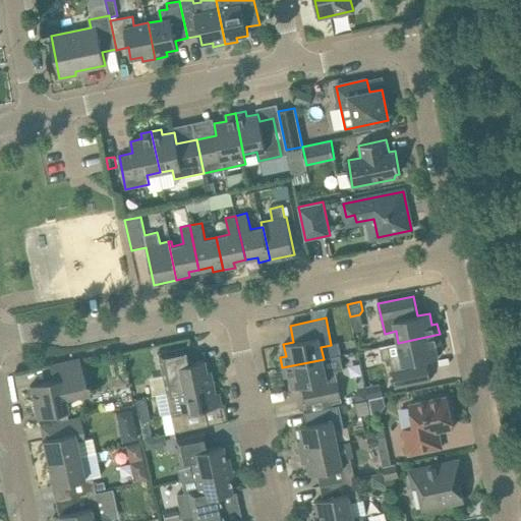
[(442,344),(440,334),(398,343),(381,346),(383,358),(390,357),(396,387),(430,380),(426,360),(439,357),(436,345),(442,344)]
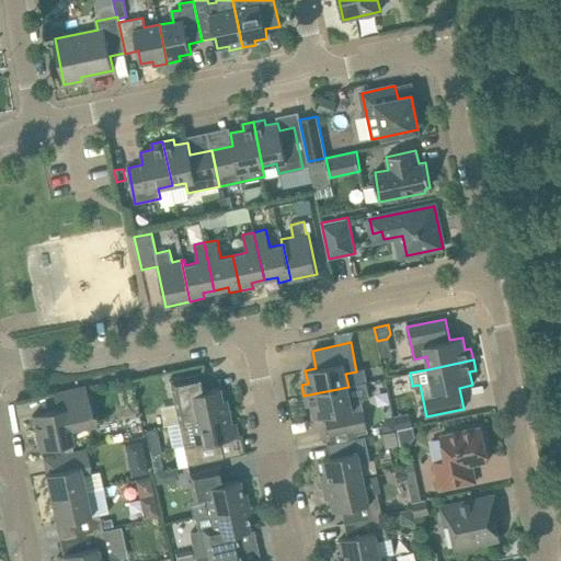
[(178,423),(229,412),(226,399),(221,400),(219,388),(206,390),(202,373),(169,380),(178,423)]
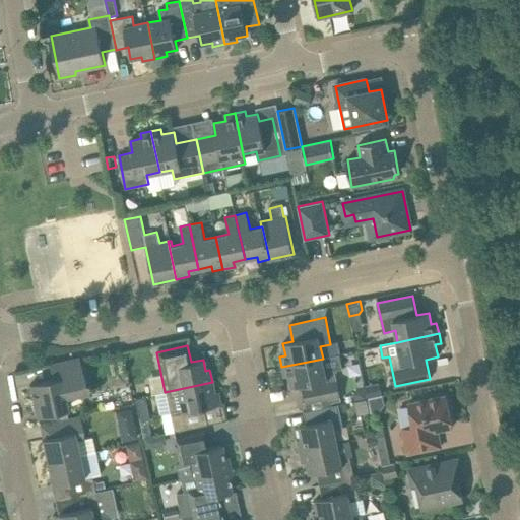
[(340,354),(323,359),(281,367),(284,377),(289,376),(291,388),(302,386),(306,403),(340,396),(334,370),(342,368),(340,354)]
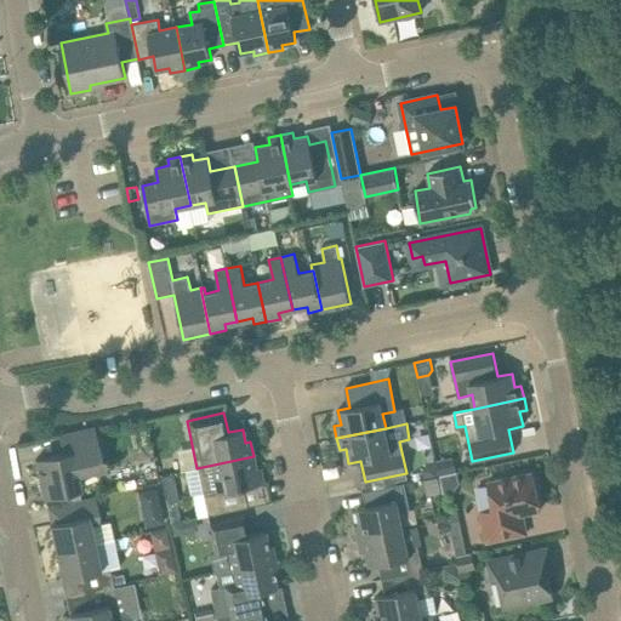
[(91,428),(60,436),(63,454),(35,460),(44,496),(78,489),(75,477),(101,472),(91,428)]
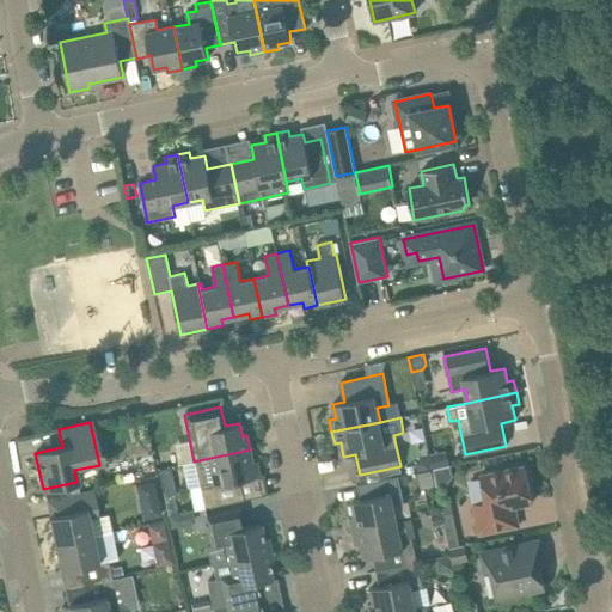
[(150,444),(129,448),(135,476),(155,471),(150,444)]
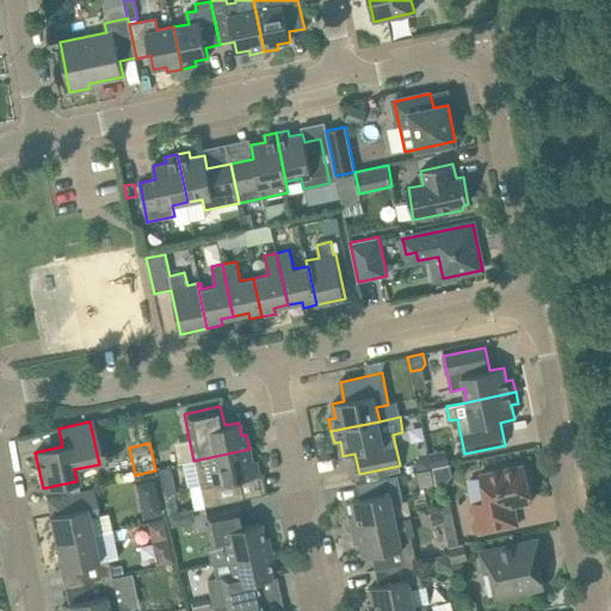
[(252,461),(250,449),(193,461),(204,507),(255,495),(252,476),(259,475),(255,461),(252,461)]
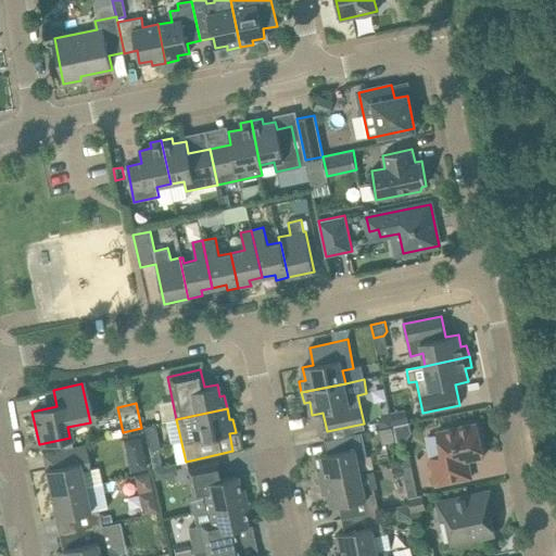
[(405,411),(391,414),(393,426),(407,422),(405,411)]
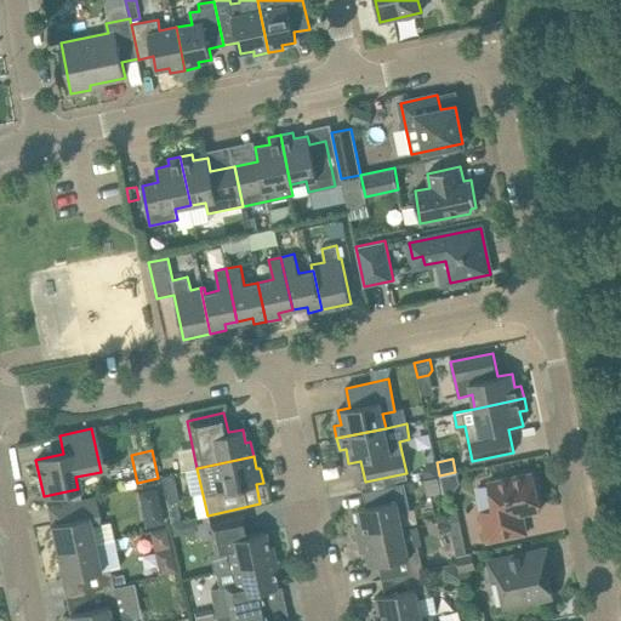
[(427,463),(422,471),(423,479),(439,476),(437,462),(427,463)]
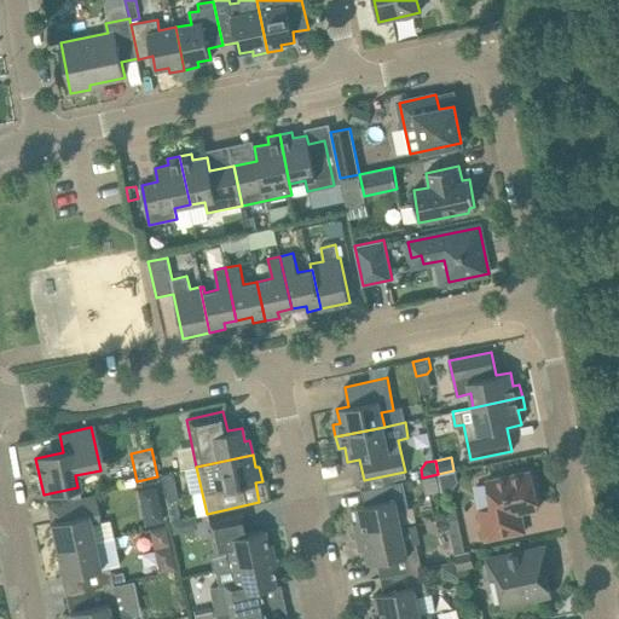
[(531,470),(507,475),(486,480),(492,508),(479,510),(485,541),(525,532),(521,513),(539,509),(531,470)]
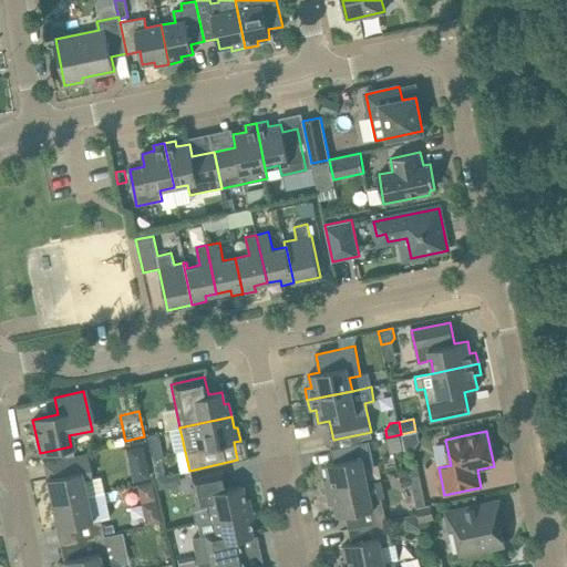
[(416,432),(401,435),(404,453),(414,451),(420,443),(416,432)]
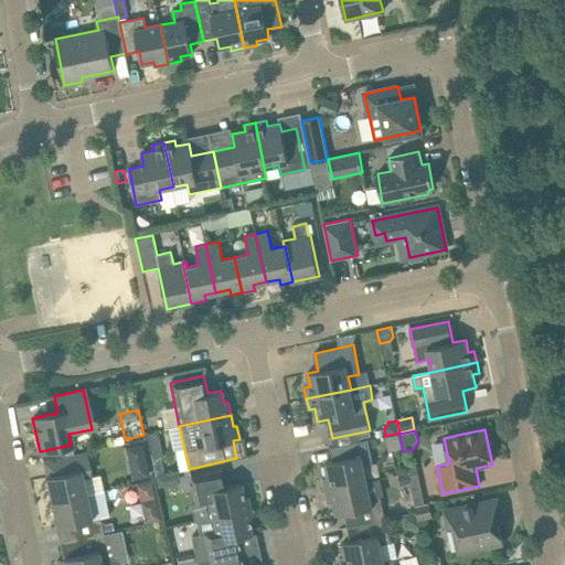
[(323,478),(326,490),(366,481),(363,465),(373,464),(368,439),(330,448),(333,461),(324,464),(328,477),(323,478)]
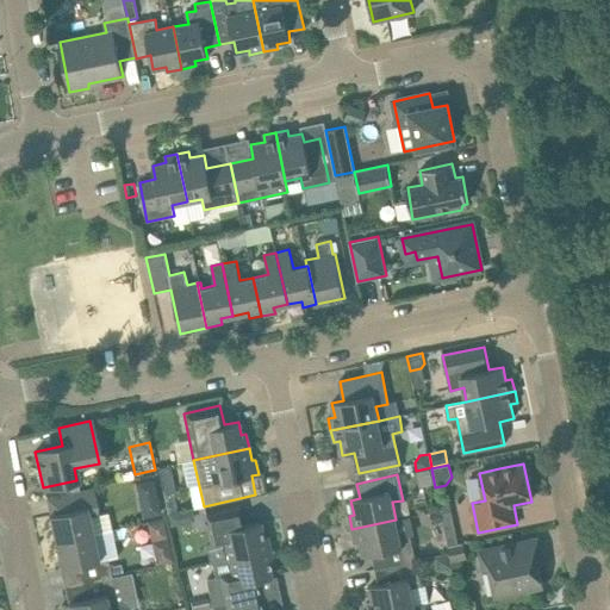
[(49,515),(55,542),(112,529),(107,514),(98,515),(92,487),(66,493),(69,510),(49,515)]
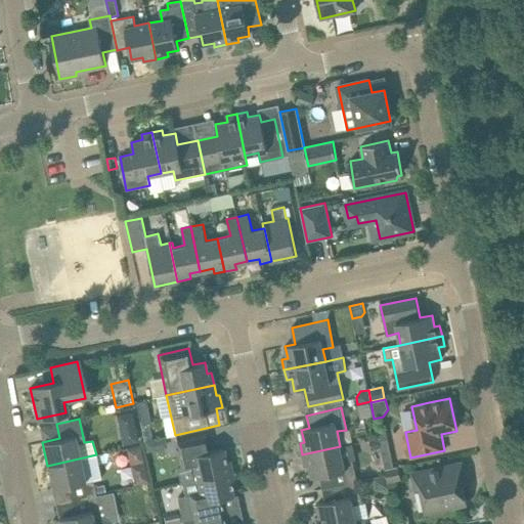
[(133,440),(132,426),(119,428),(121,442),(133,440)]
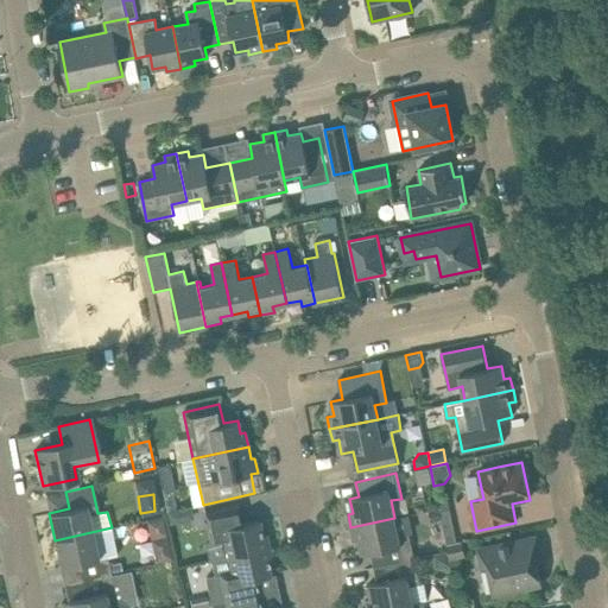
[(447,498),(437,499),(439,510),(449,508),(447,498)]
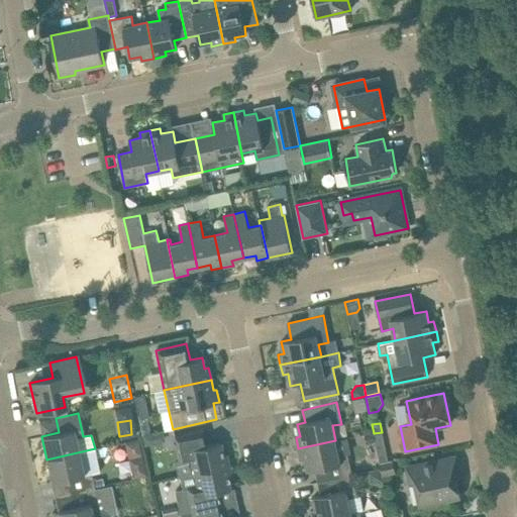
[(194,473),(228,464),(226,453),(222,454),(220,442),(206,445),(203,430),(174,437),(180,462),(191,460),(194,473)]
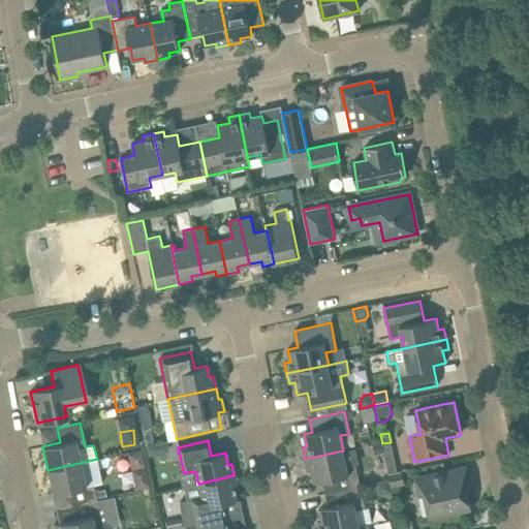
[(154,444),(146,446),(148,456),(152,456),(155,450),(154,444)]
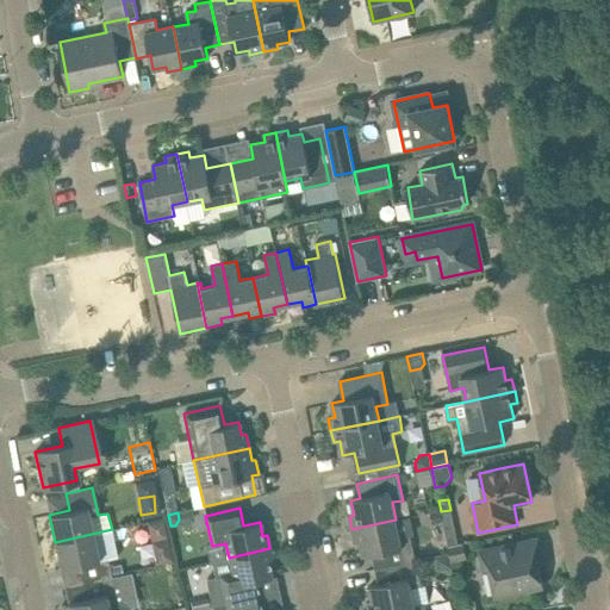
[(441,512),(430,514),(433,524),(442,522),(441,512)]
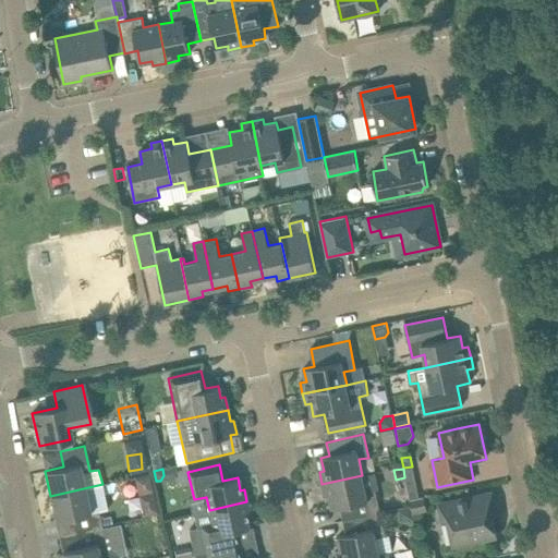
[(366,492),(362,475),(322,484),(325,497),(329,496),(331,509),(340,507),(343,521),(380,512),(375,489),(366,492)]
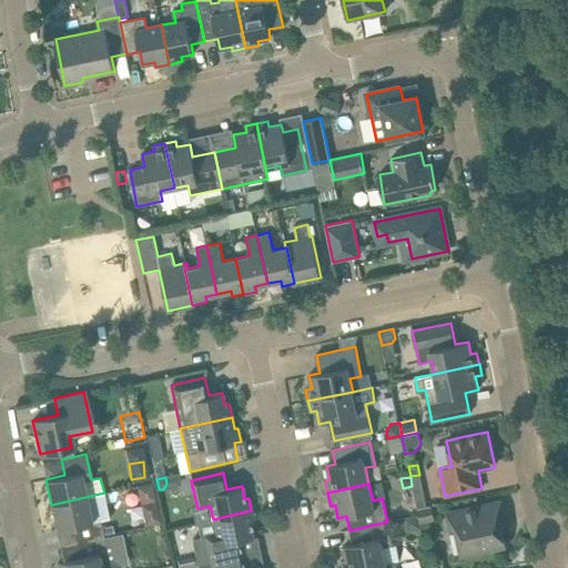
[(422,486),(413,488),(417,509),(426,507),(422,486)]
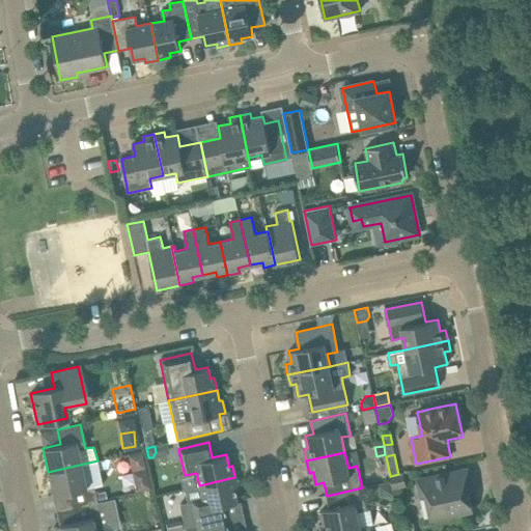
[(70,492),(73,506),(96,501),(94,487),(103,485),(98,460),(48,472),(53,496),(70,492)]
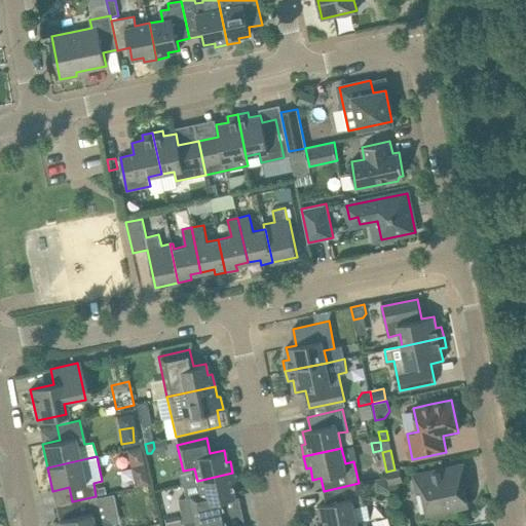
[(464,463),(445,467),(413,475),(416,490),(421,489),(427,515),(468,505),(462,479),(467,478),(464,463)]
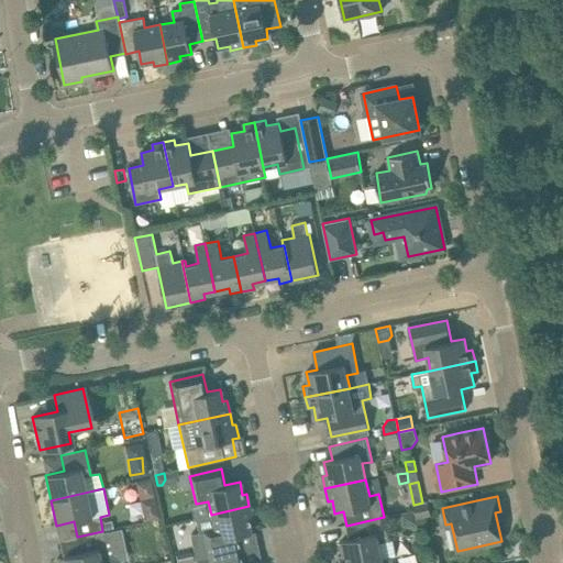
[(422,503),(414,505),(417,519),(431,517),(428,501),(422,503)]
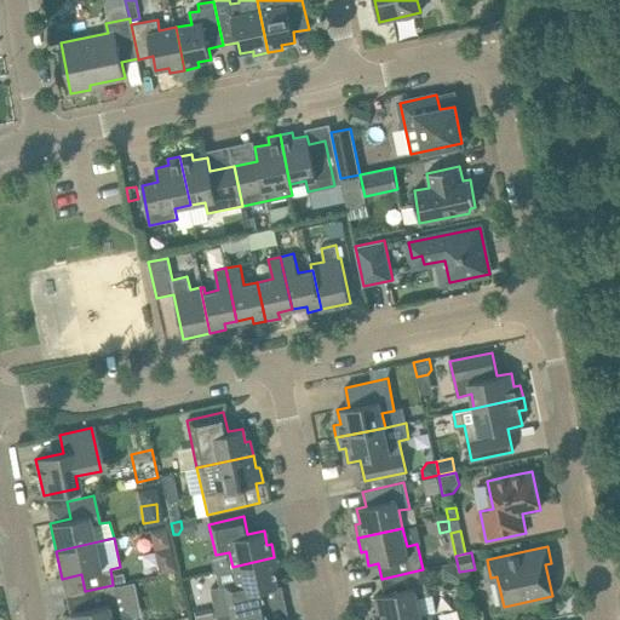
[(224,585),(230,614),(263,607),(259,589),(276,586),(273,572),(277,570),(274,557),(233,567),(236,583),(224,585)]
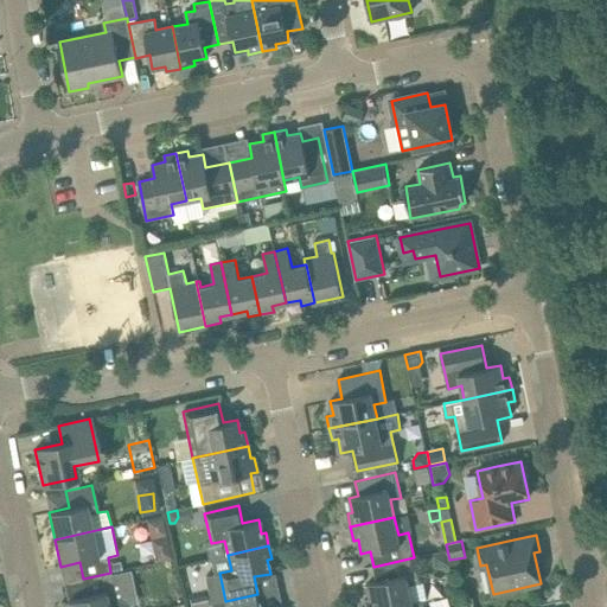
[(419,583),(414,557),(374,567),(376,582),(368,583),(370,598),(365,599),(366,606),(391,606),(413,602),(409,586),(419,583)]
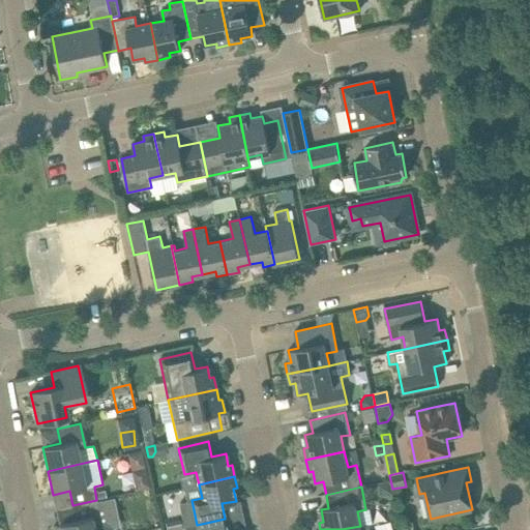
[(59,529),(112,529),(112,528),(106,524),(101,525),(99,513),(105,512),(104,509),(111,508),(109,498),(97,501),(96,500),(72,505),(76,520),(59,524),(59,529)]
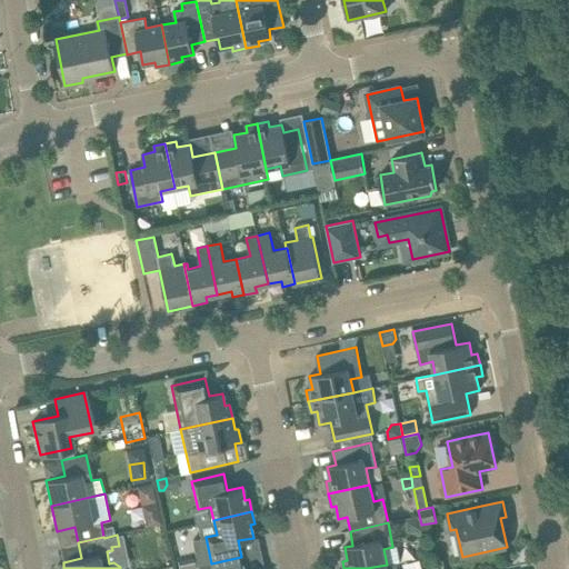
[(259,568),(260,568),(256,568),(243,568),(241,557),(211,563),(212,568),(259,568)]
